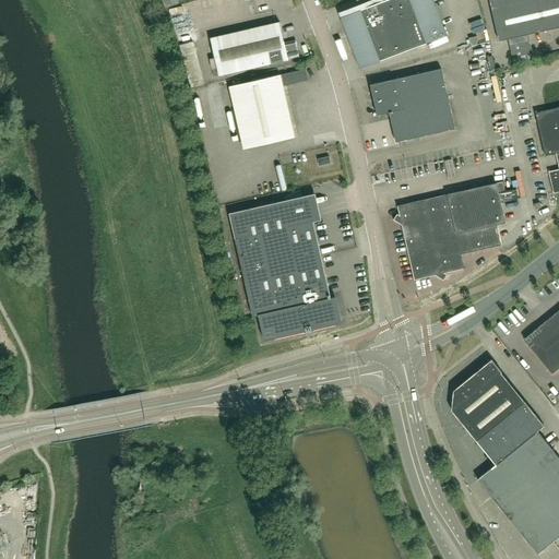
[(445,36),(431,0),(385,0),(359,10),(359,11),(346,16),(351,30),(349,30),(364,66),(378,60),(378,61),(411,49),(429,43),(429,42),(445,36)]
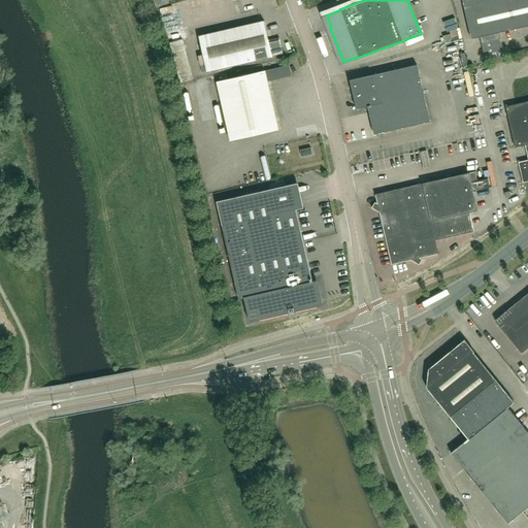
[(527,0),(461,0),(470,39),(527,26),(527,0)]
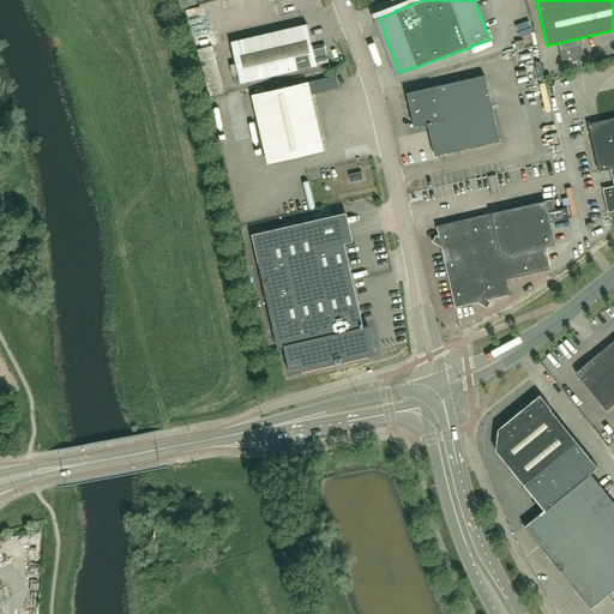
[(187,12),(191,41),(204,40),(200,11),(187,12)]
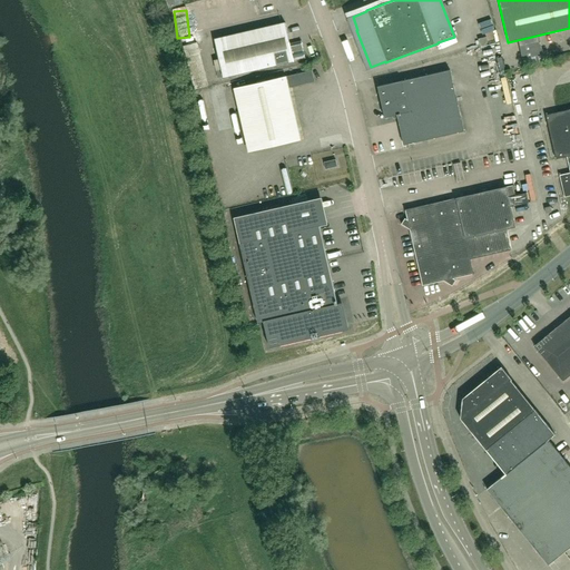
[(479,38),(494,33),(491,22),(475,27),(479,38)]
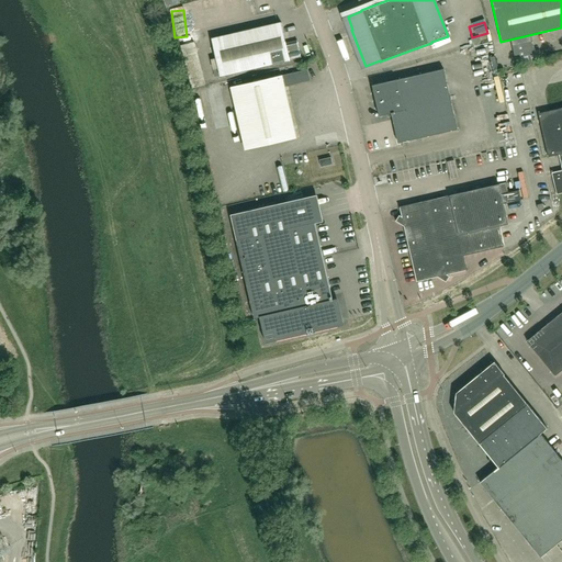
[(301,57),(298,41),(285,43),(281,23),(212,38),(216,58),(218,68),(221,76),(301,57)]
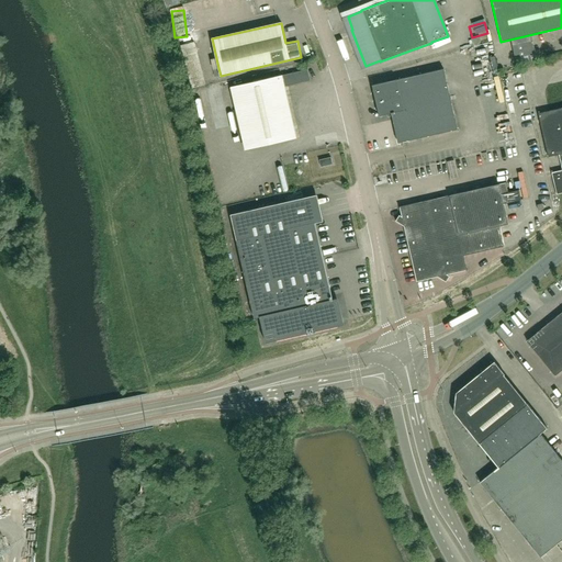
[(187,71),(200,68),(194,44),(181,47),(187,71)]
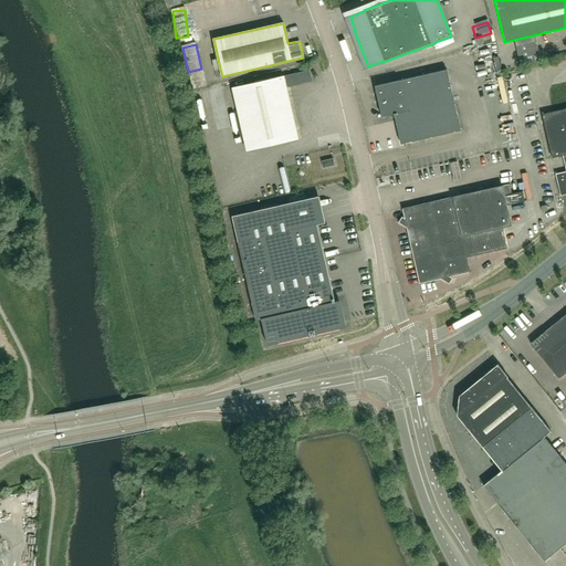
[(454,101),(447,69),(416,76),(375,86),(383,116),(386,116),(394,114),(401,144),(416,140),(461,129),(454,101)]
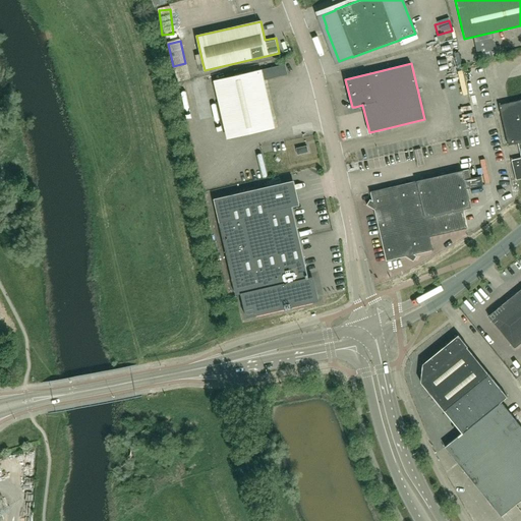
[(274,128),(263,80),(288,74),(285,64),(261,70),(261,69),(215,80),(228,138),(274,128)]
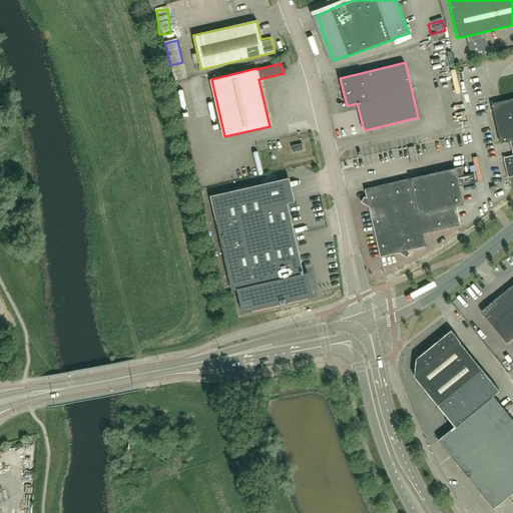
[(512,83),(488,89),(501,148),(512,145),(512,83)]
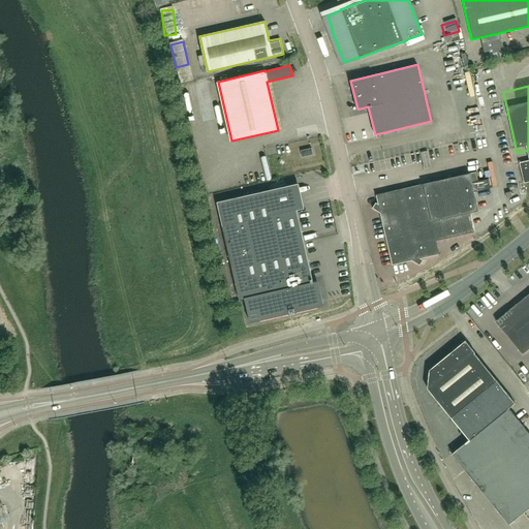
[(313,154),(311,148),(301,150),(302,156),(313,154)]
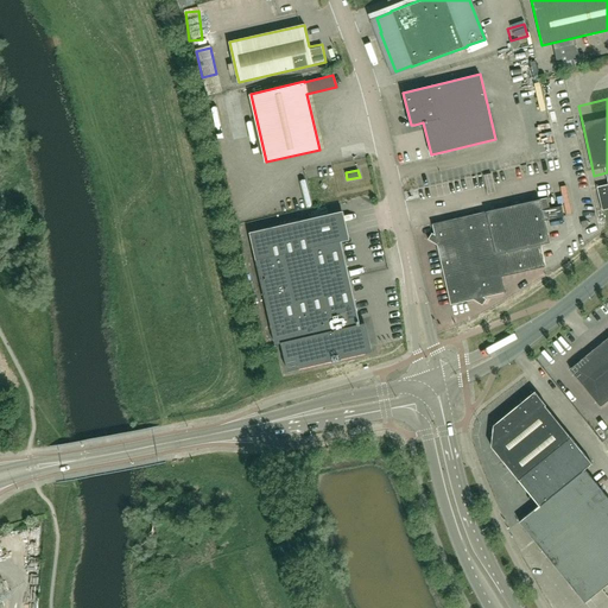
[(548,197),(540,200),(543,210),(550,209),(548,197)]
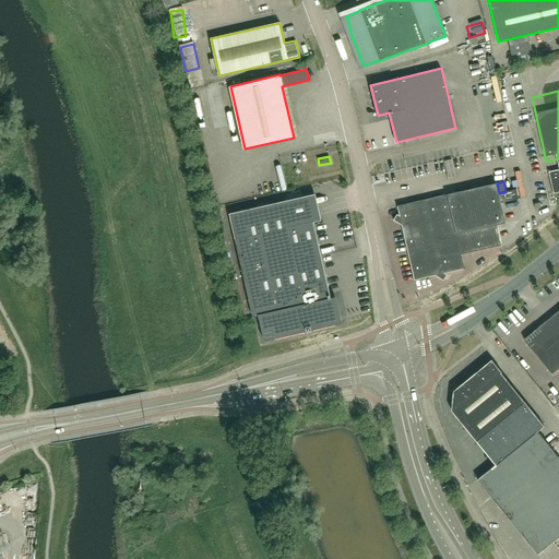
[(397,214),(394,219),(402,225),(406,245),(402,246),(403,247),(405,254),(404,256),(408,254),(415,281),(436,275),(443,281),(448,275),(444,273),(464,269),(461,253),(500,245),(496,225),(506,223),(501,203),(519,199),(516,190),(506,192),(499,193),(497,183),(440,197),(440,200),(433,201),(432,198),(397,205),(397,206),(400,215),(397,214)]
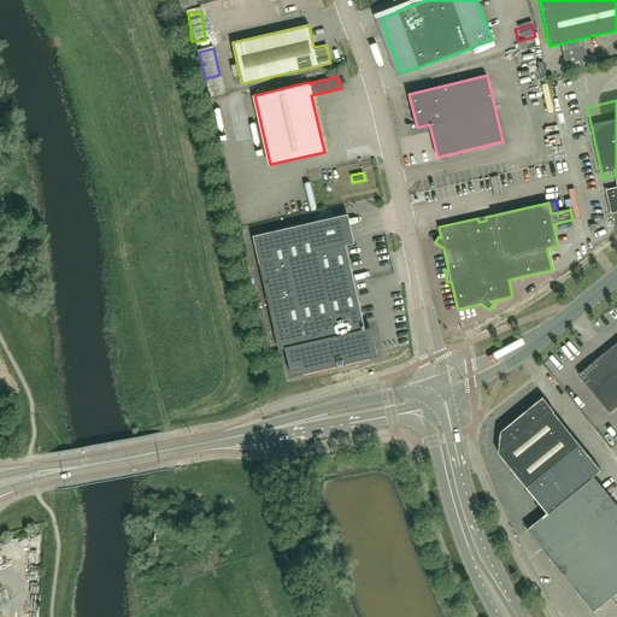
[(353,277),(346,245),(354,242),(348,215),(253,235),(268,298),(280,350),(286,348),(292,376),(346,364),(377,356),(370,328),(365,329),(353,277)]
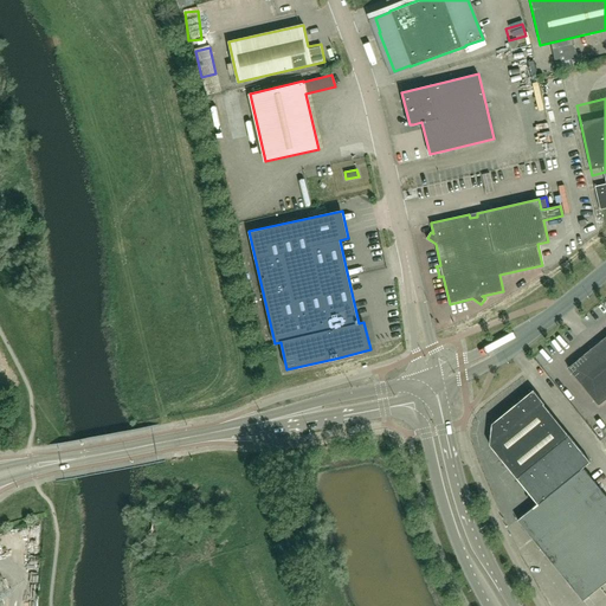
[(599,405),(605,399),(605,336),(568,368),(599,405)]
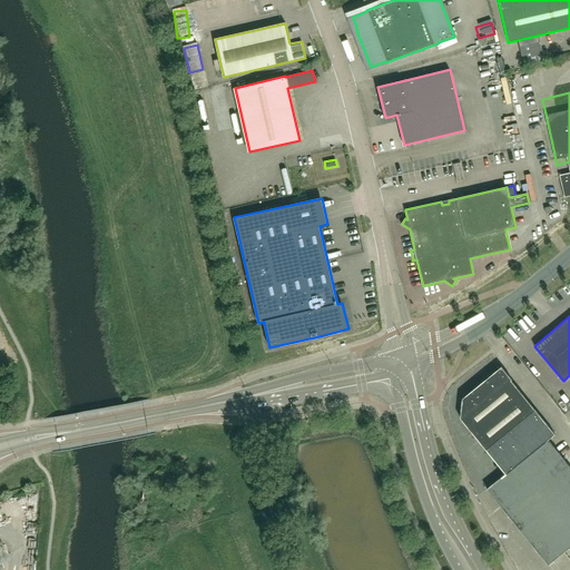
[(556,434),(511,381),(512,380),(501,366),(462,399),(461,419),(505,474),(549,440),(556,434)]
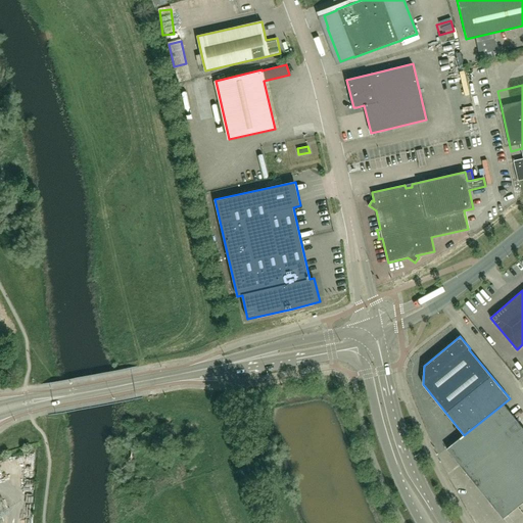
[(522,502),(522,427),(504,403),(464,435),(446,448),(467,474),(471,478),(503,518),(522,502)]
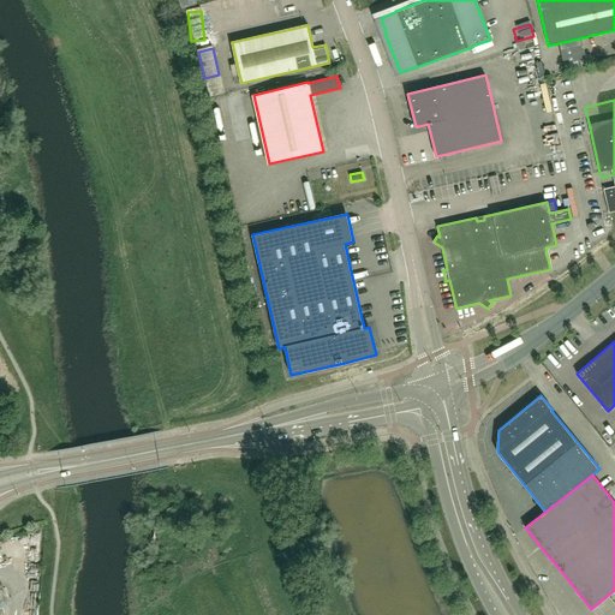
All buildings are outlined.
